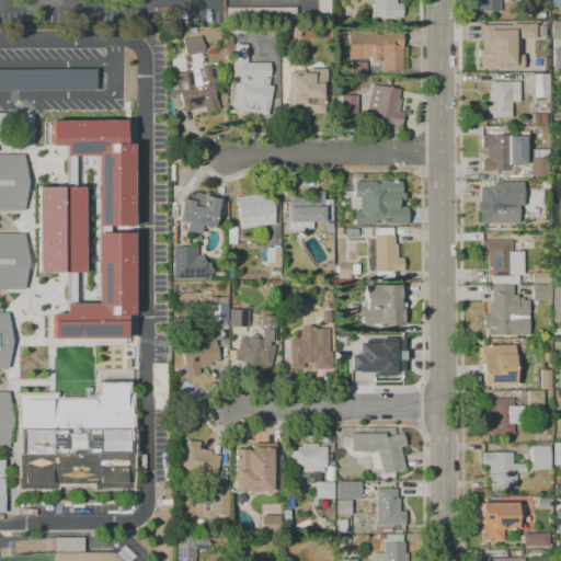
[(316,0),(329,0),(329,19),(317,19),(316,0)]
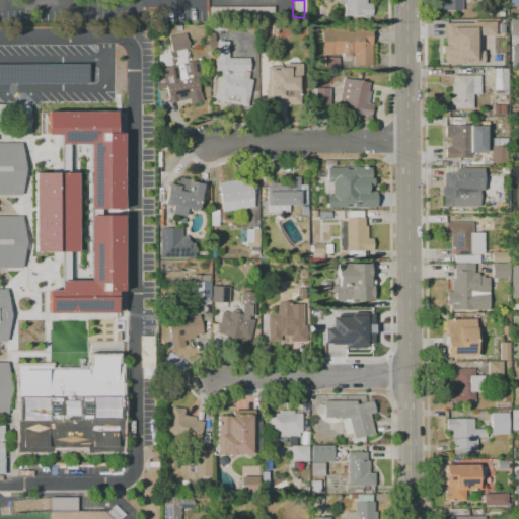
[(367,0),(367,3),(371,3),(371,15),(368,15),(368,17),(361,17),(361,15),(345,15),(345,4),(338,4),(338,0),(367,0)]
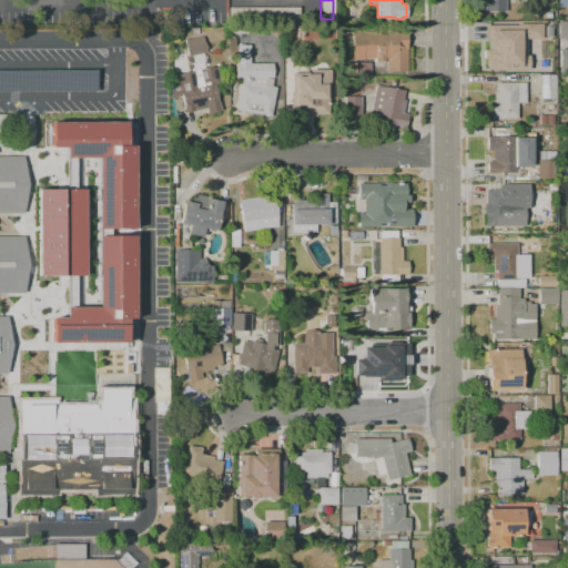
[(485,11),(484,1),(482,1),(482,0),(505,0),(505,11),(485,11)]
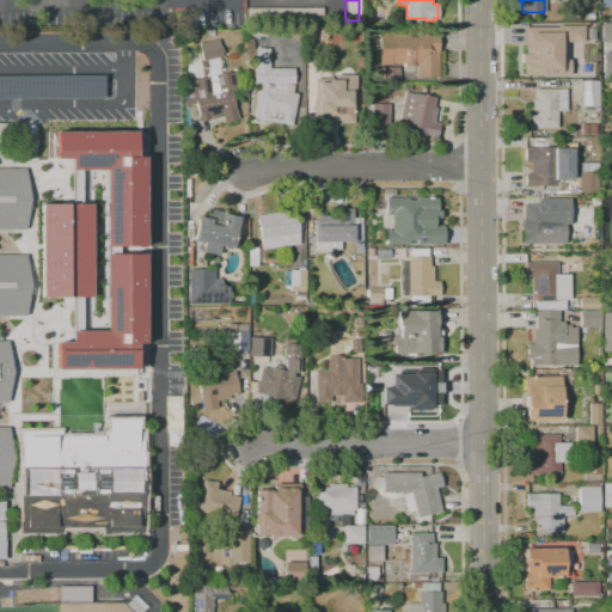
[(245,8),(322,7),(322,20),(245,20),(245,8)]
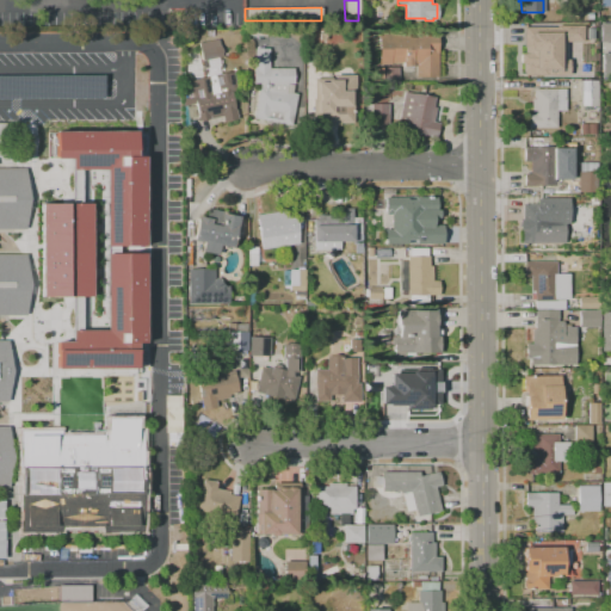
[(597,23),(596,45),(575,44),(575,34),(579,34),(579,23),(597,23)]
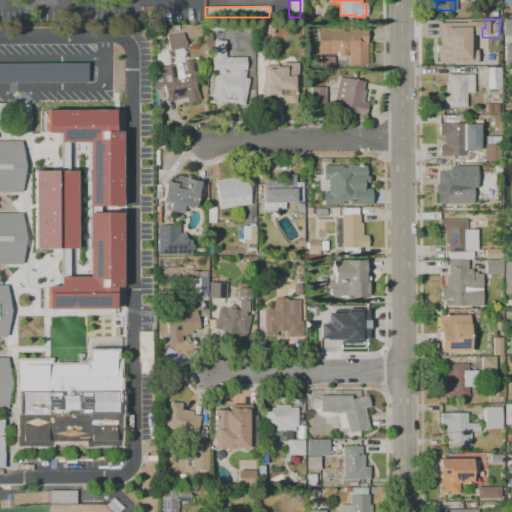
[(503,20),(511,20),(511,29),(503,29),(503,20)]
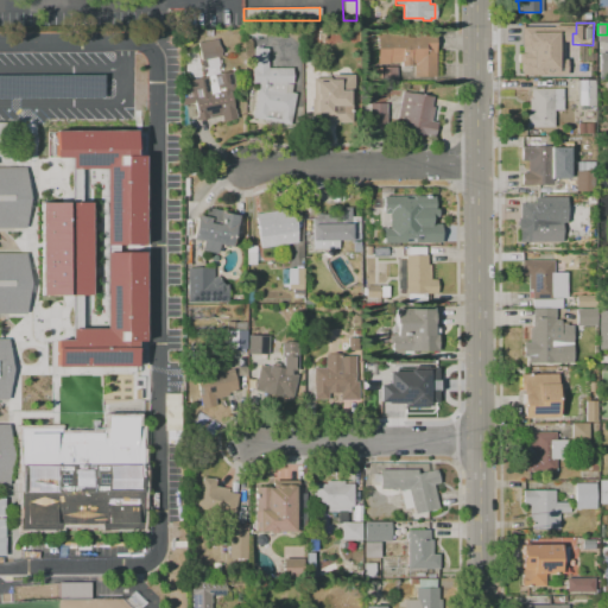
[(521,32),(552,31),(552,70),(531,70),(531,61),(527,61),(527,46),(521,46),(521,32)]
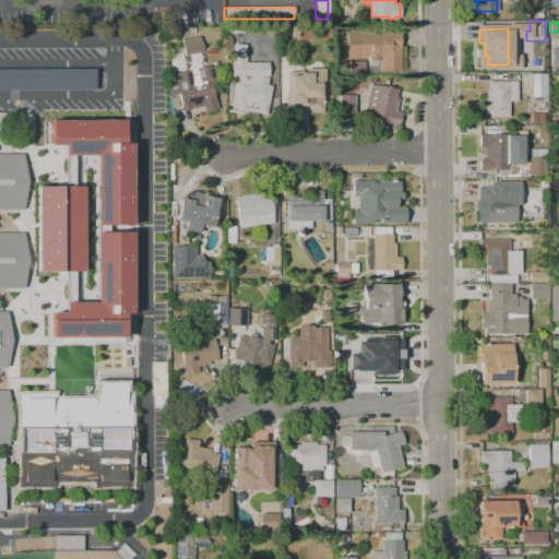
[(346,59),(346,31),(401,31),(401,70),(380,70),(380,59),(378,59),(378,60),(368,60),(368,58),(357,58),(357,59),(346,59)]
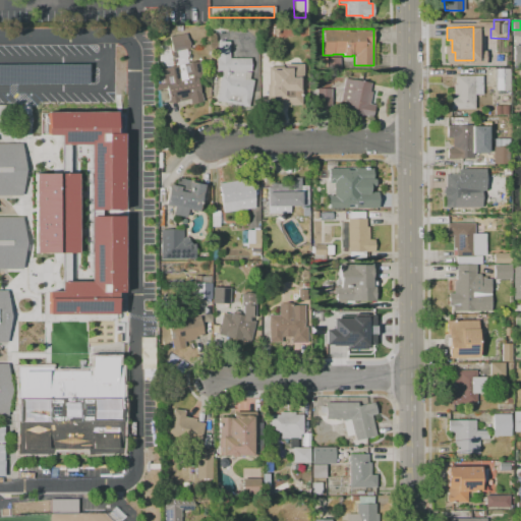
[(168,37),(185,34),(188,48),(171,51),(168,37)]
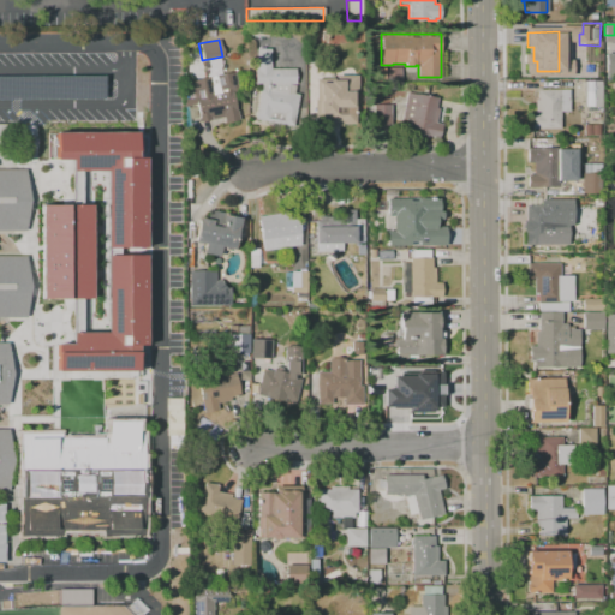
[(288,84),(294,85),(293,94),(298,94),(293,126),(254,120),(260,84),(254,84),(254,69),(256,69),(256,49),(269,49),(269,69),(294,69),(294,84),(288,84)]
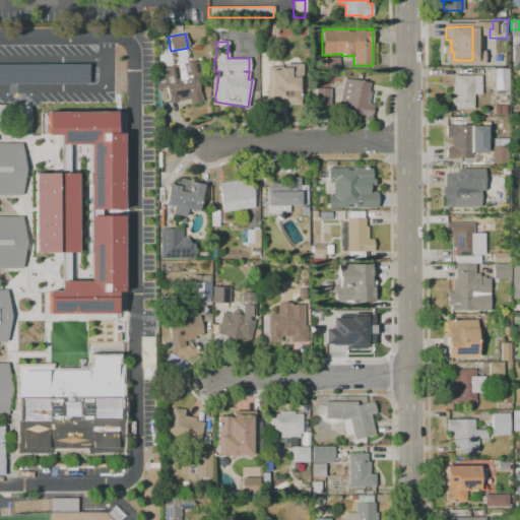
[(519,44),(511,45),(512,62),(519,61),(519,44)]
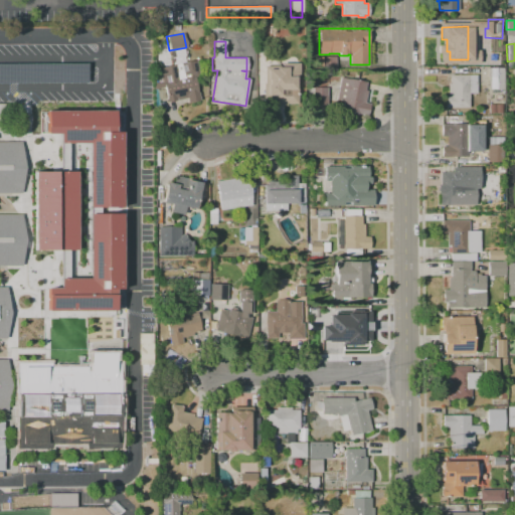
[(256,65),(256,48),(266,48),(266,65),(256,65)]
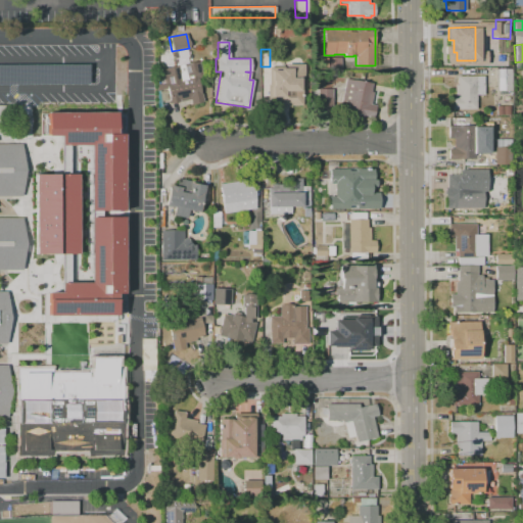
[(176,52),(184,50),(187,62),(178,64),(176,52)]
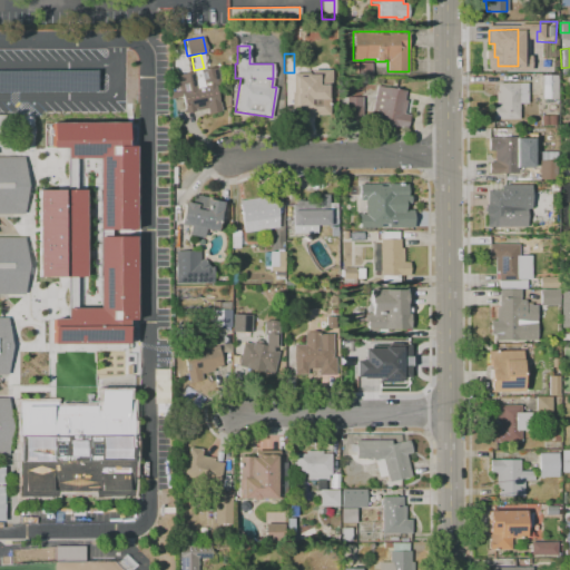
[(371,77),(349,77),(349,62),(371,62),(371,77)]
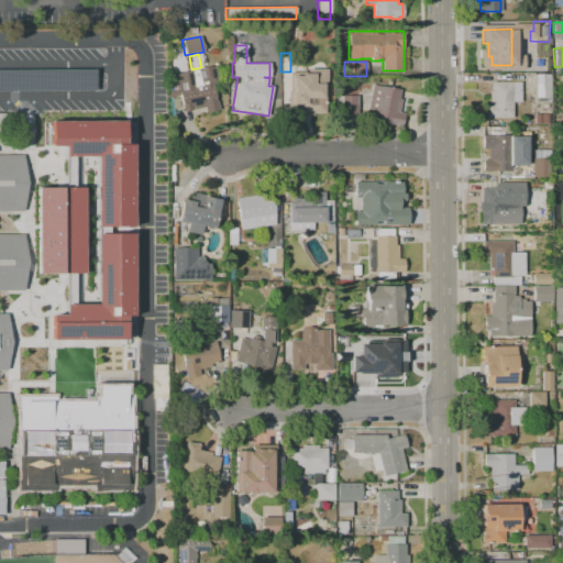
[(173,97),(172,90),(178,88),(176,74),(213,66),(217,83),(212,84),(218,110),(205,112),(203,107),(181,111),(181,108),(179,96),(173,97)]
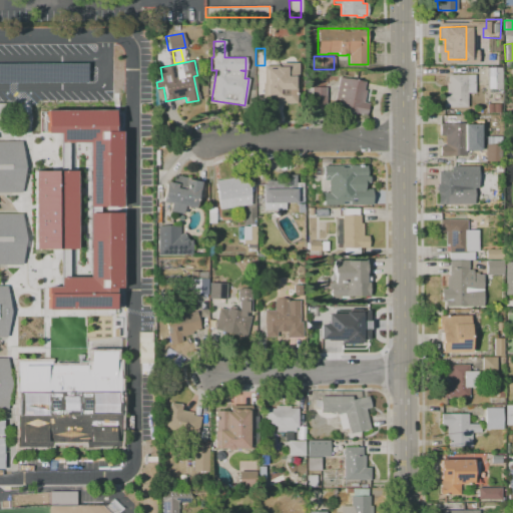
[(0,62),(0,82),(86,82),(85,62),(0,62)]
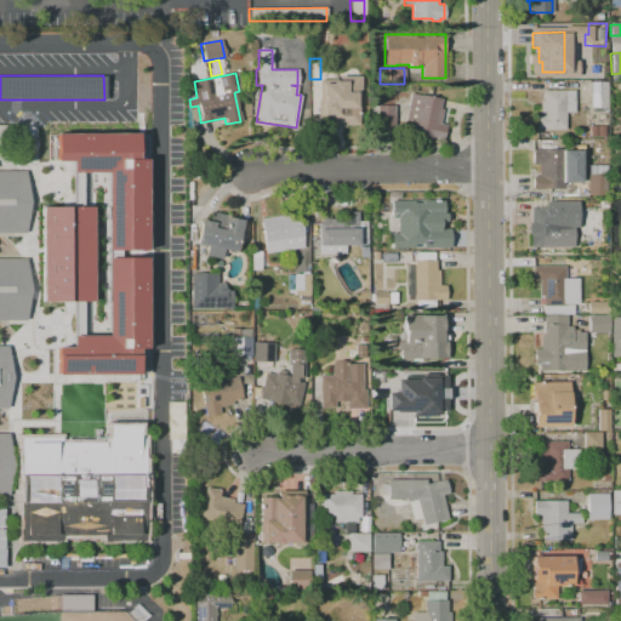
[(323,84),(331,84),(331,80),(343,80),(343,75),(366,75),(366,104),(358,104),(357,126),(343,126),(343,129),(334,127),(334,115),(323,115),(323,102),(325,102),(325,97),(323,97),(323,84)]
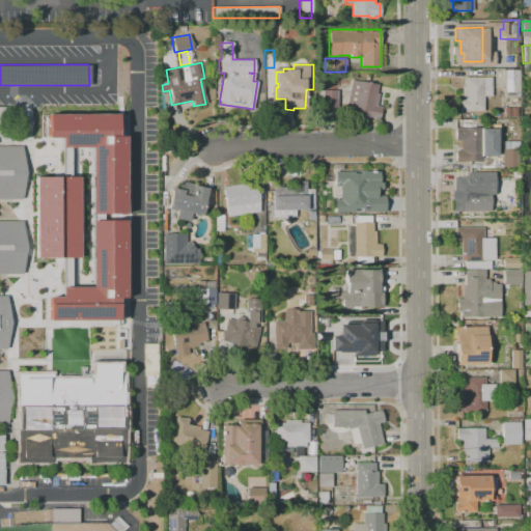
[(502,92),(502,70),(519,70),(519,92),(502,92)]
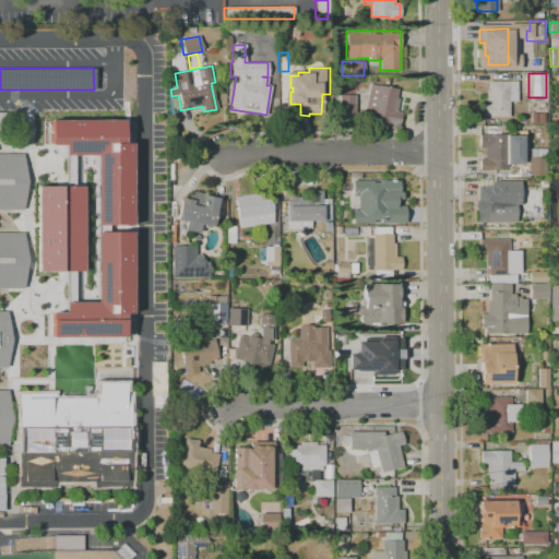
[(509,117),(480,117),(480,104),(485,104),(485,91),(488,91),(488,81),(518,81),(518,102),(509,102),(509,117)]
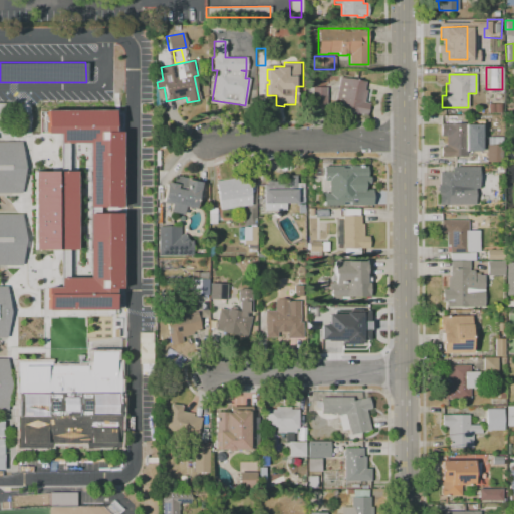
[(340,77),(366,82),(364,89),(366,90),(364,101),(369,103),(367,115),(341,110),(343,100),(335,99),(340,77)]
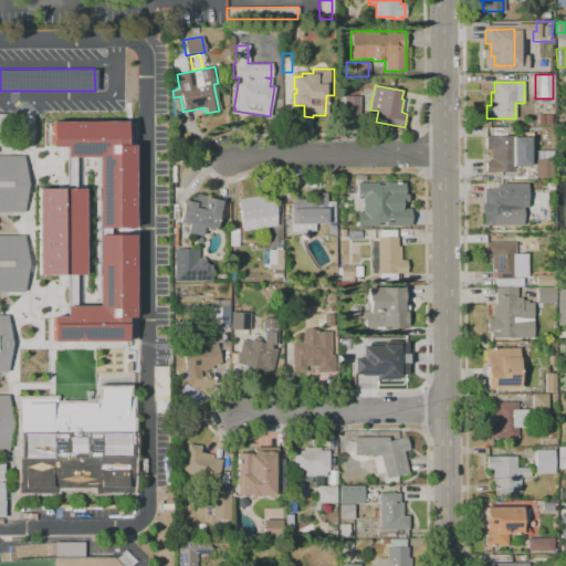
[(343,96),(358,96),(358,115),(343,115),(343,96)]
